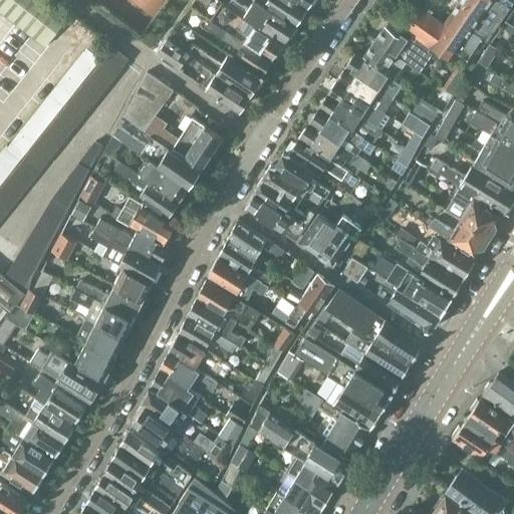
[(43,0),(0,0),(0,12),(21,29),(45,48),(67,18),(43,0)]
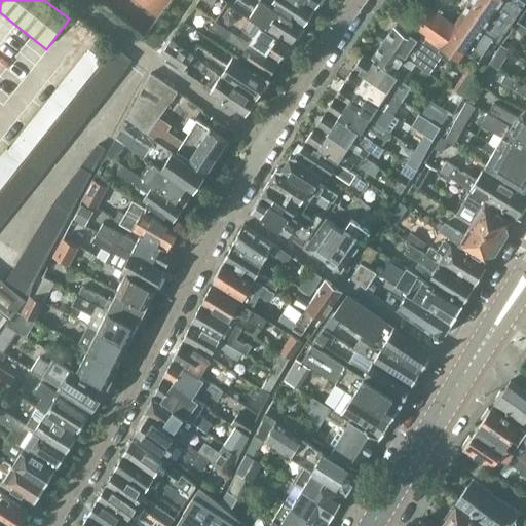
[(303,26),(271,5),(264,15),(241,0),(236,0),(233,5),(291,43),(303,26)]
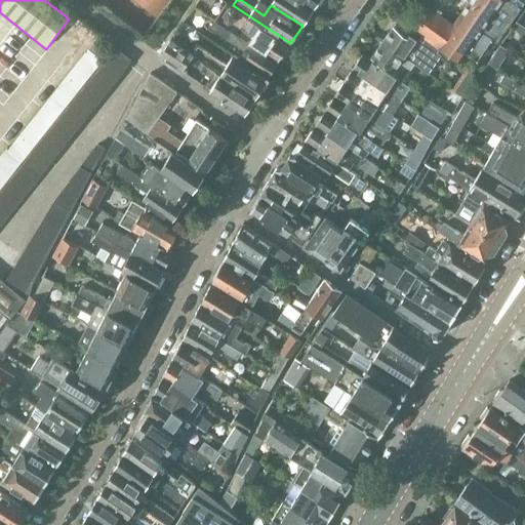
[(261,0),(271,5),(303,26),(314,9),(299,0),(261,0)]
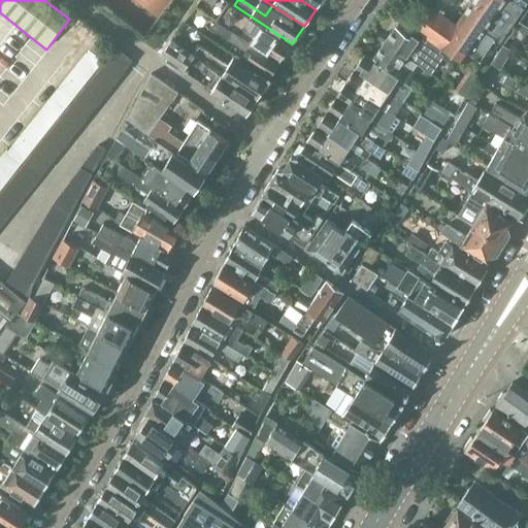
[(321,0),(301,0),(316,9),(321,0)]
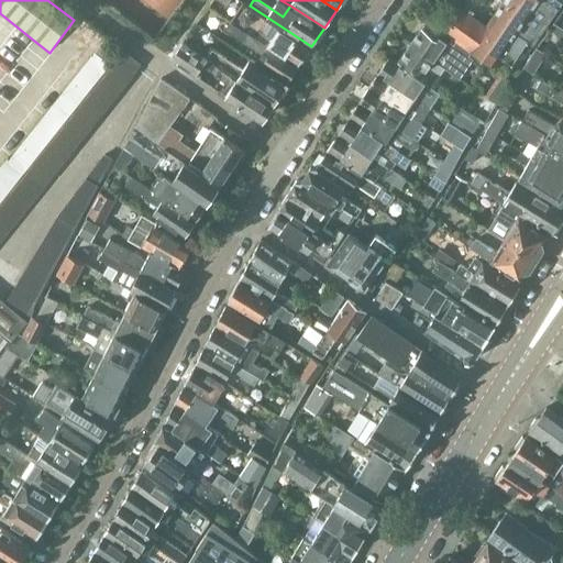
[(533,46),(560,8),(562,3),(562,0),(506,0),(487,29),(457,9),(442,31),(472,51),(494,67),(500,56),(511,65),(528,42),(533,46)]
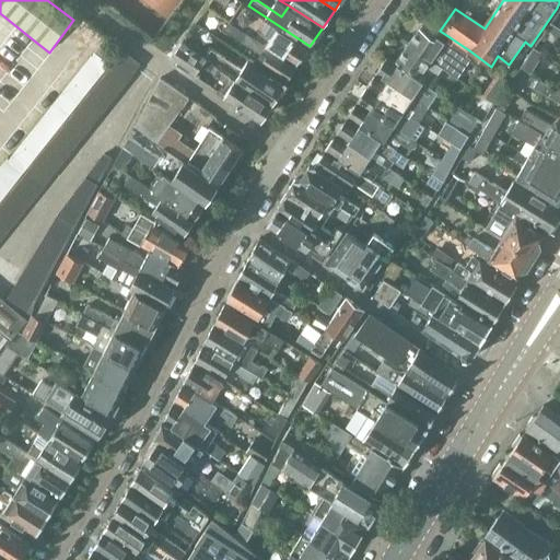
[(551,23),(548,28),(559,39),(559,27),(558,26),(551,23)]
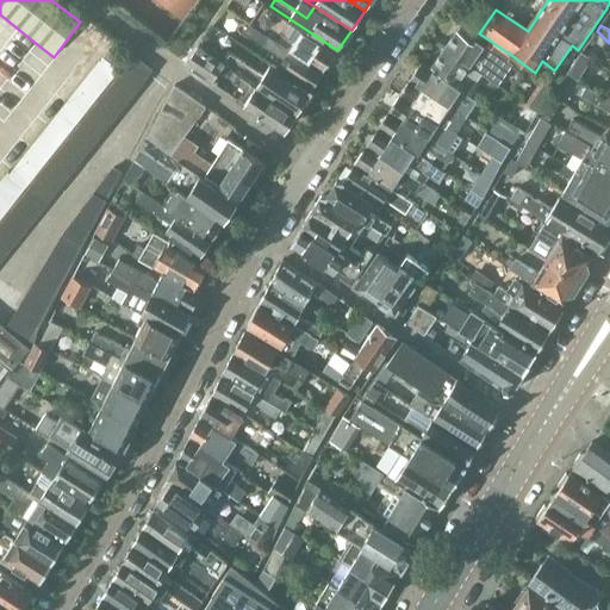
[(492,80),(505,61),(460,29),(446,48),(487,76),(492,80)]
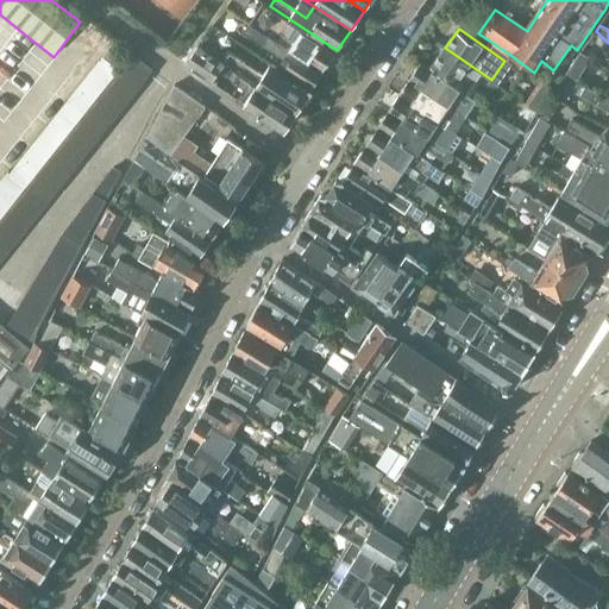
[(282,32),(276,41),(322,73),(336,54),(301,31),(295,41),(282,32)]
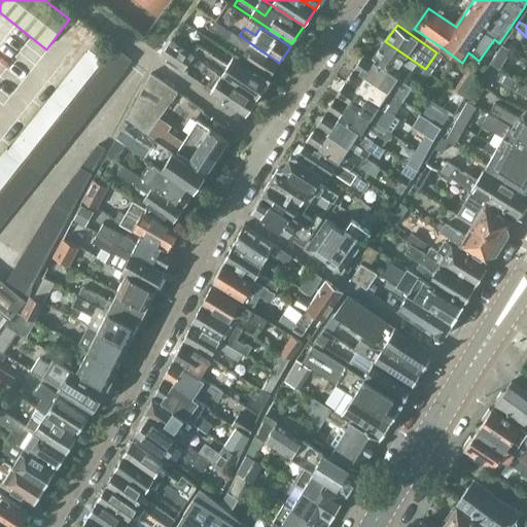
[(246,49),(240,59),(269,78),(279,63),(239,35),(235,42),(246,49)]
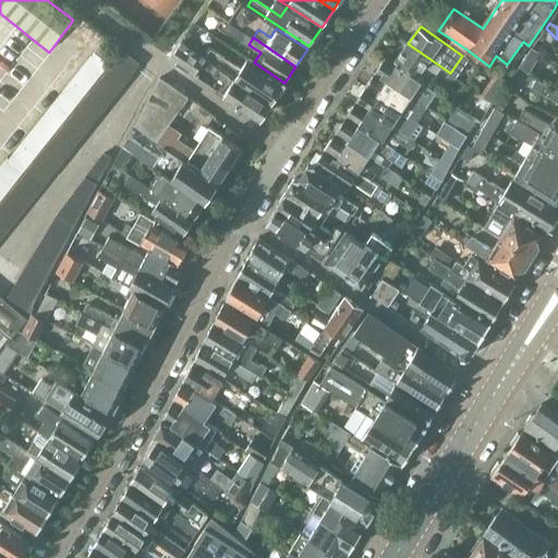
[(537,41),(532,48),(541,53),(546,47),(537,41)]
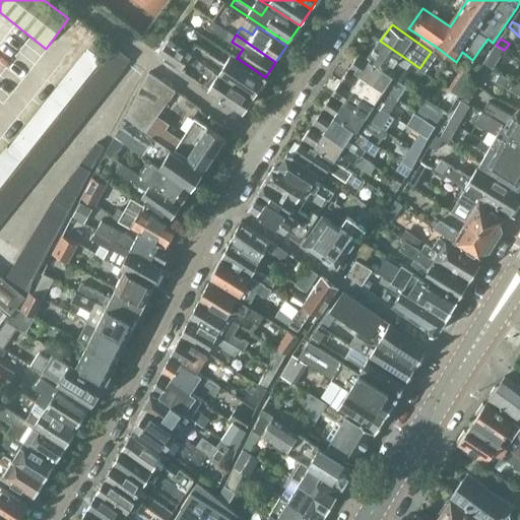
[(181,70),(192,54),(170,40),(159,56),(181,70)]
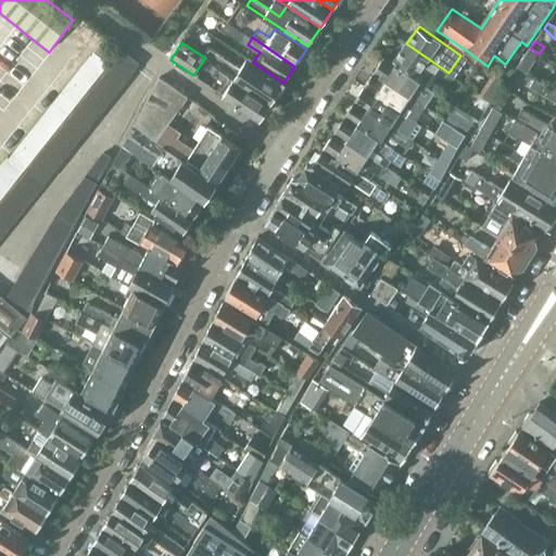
[(444,70),(406,43),(394,61),(428,85),(438,72),(441,74),(444,70)]
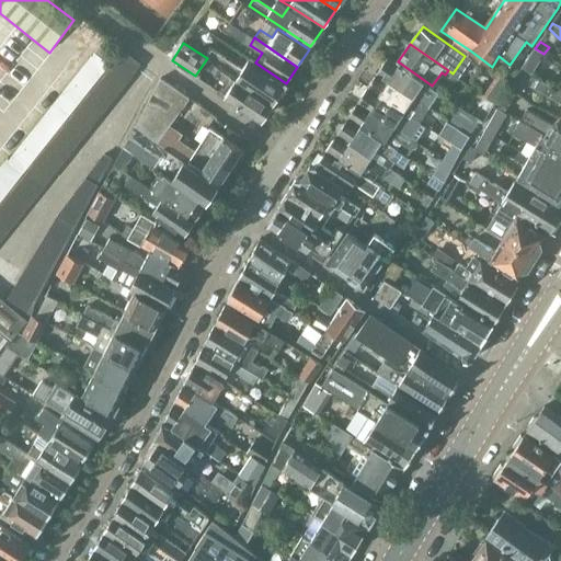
[(535,48),(523,67),(531,73),(544,54),(535,48)]
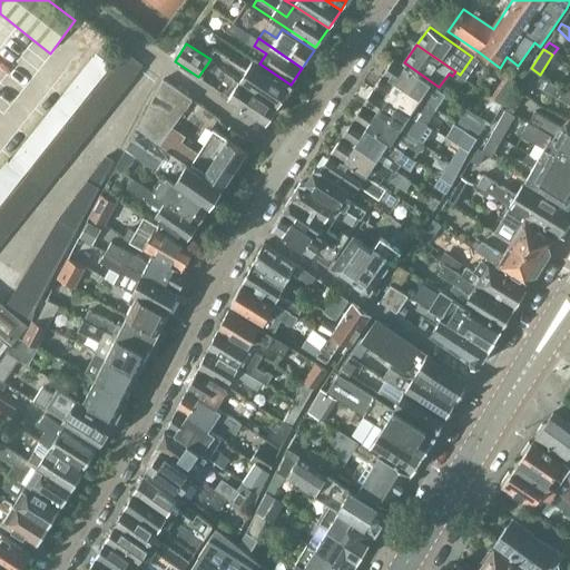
[(127,86),(144,65),(125,50),(112,66),(109,70),(127,86)]
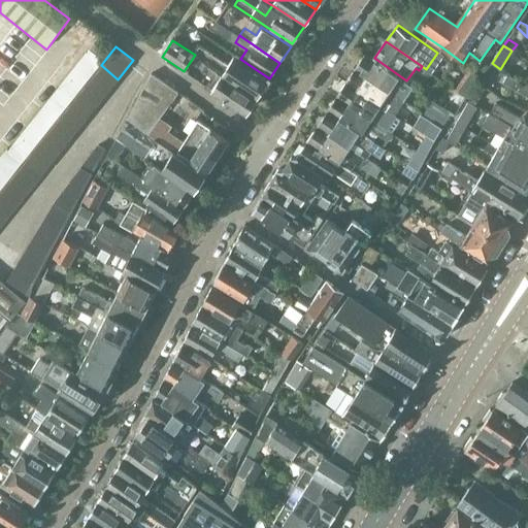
[(200,46),(195,55),(207,63),(258,97),(269,78),(240,59),(235,56),(229,65),(200,46)]
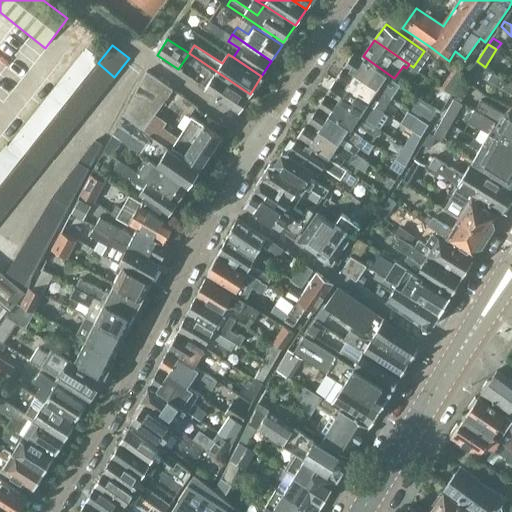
[(88,49),(9,147),(22,158),(25,154),(32,145),(39,136),(46,127),(54,118),(61,109),(68,100),(76,90),(83,81),(90,72),(98,63),(101,59),(88,49)]
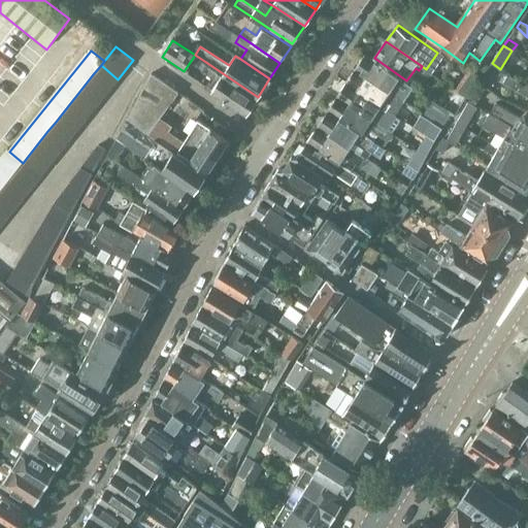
[(355,69),(390,92),(400,99),(404,92),(394,85),(399,77),(364,55),(355,69)]
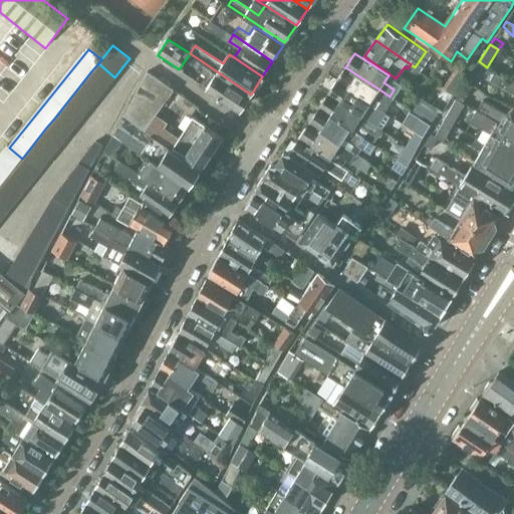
[(242,106),(242,107),(251,94),(202,61),(197,69),(212,79),(207,88),(237,108),(237,107),(242,106)]
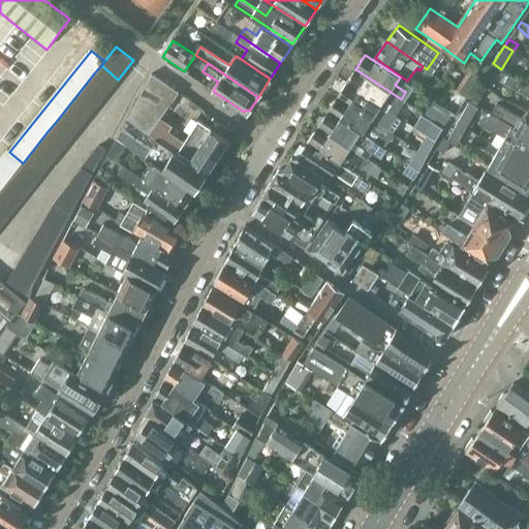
[(111,89),(118,80),(101,65),(93,74),(111,89)]
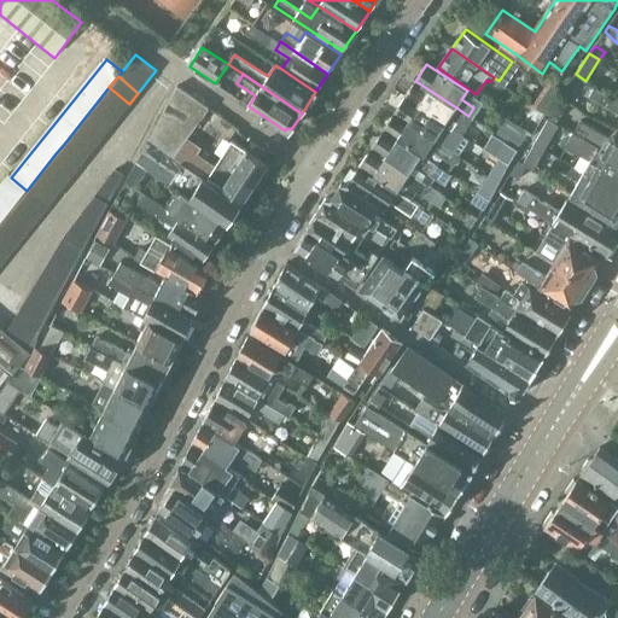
[(407,95),(406,97),(445,123),(452,115),(476,132),(481,124),(468,116),(456,108),(415,81),(412,87),(408,86),(404,92),(407,95)]
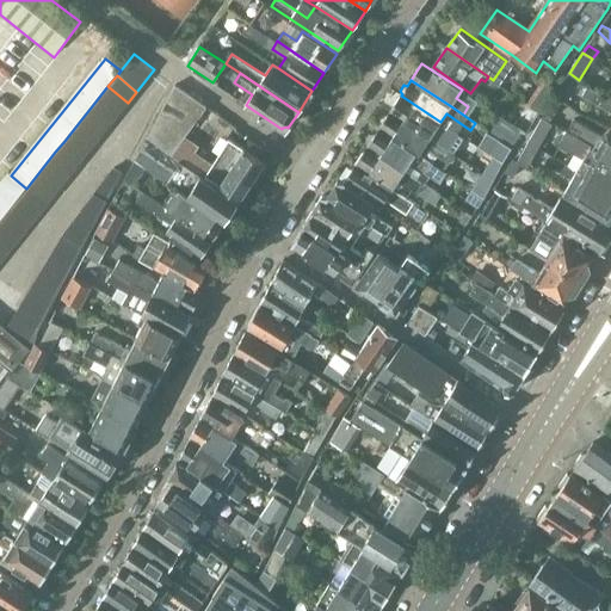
[(119,113),(128,103),(107,86),(99,97),(119,113)]
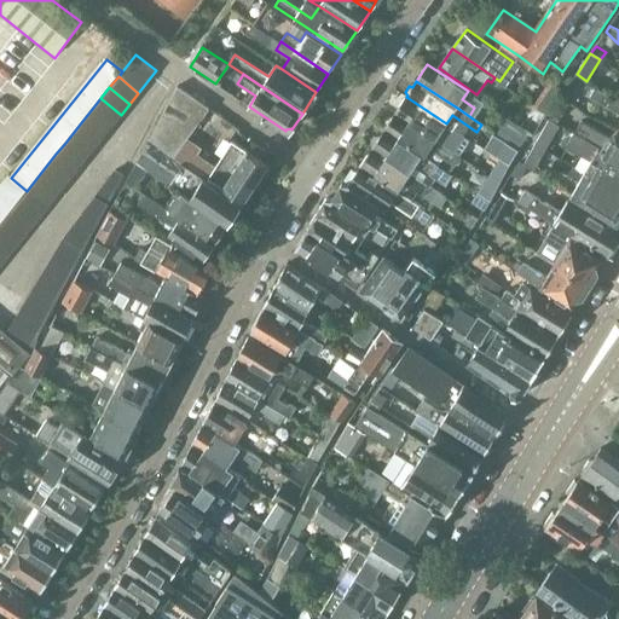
[(618,103),(611,99),(612,98),(595,88),(589,99),(618,115),(618,129),(618,131),(618,103)]
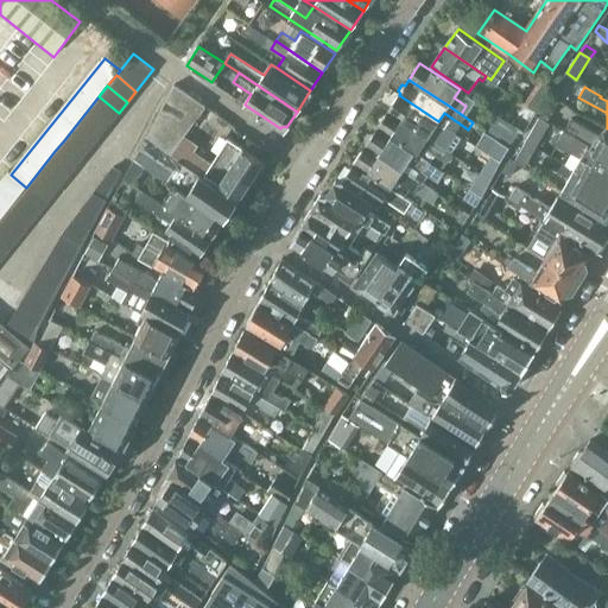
[(438,121),(399,95),(388,112),(451,153),(457,145),(434,130),(438,121)]
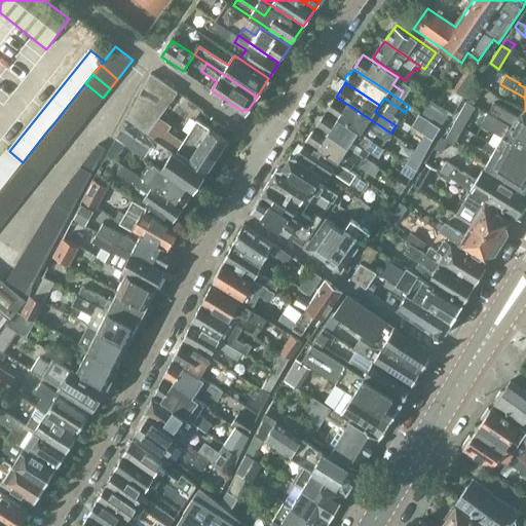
[(95,107),(103,98),(85,83),(78,92),(95,107)]
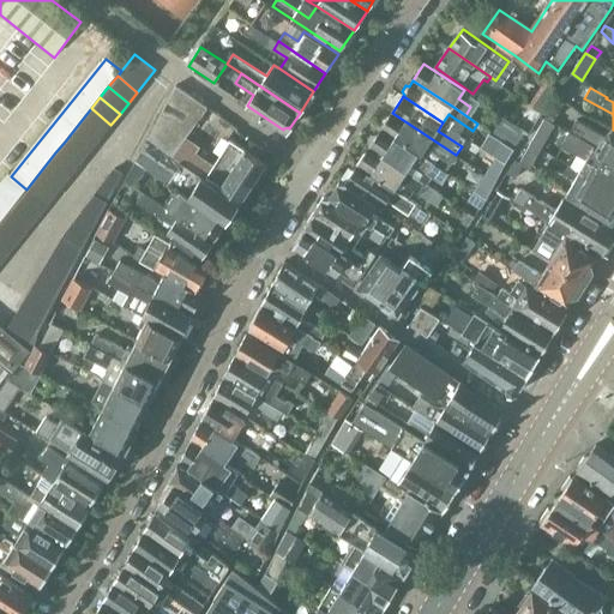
[(199,120),(169,101),(148,139),(184,166),(193,152),(181,144),(199,120)]
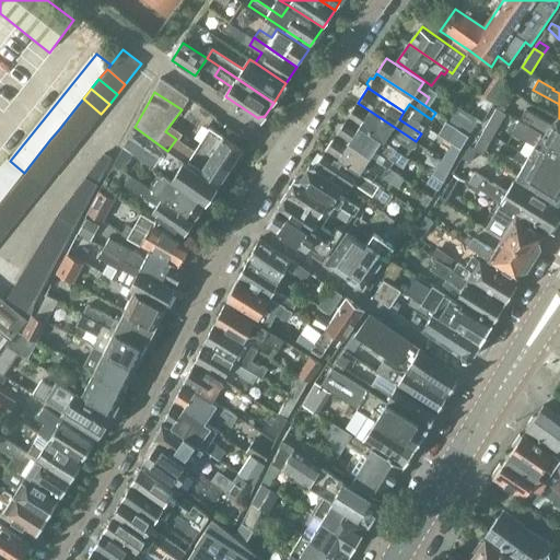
[(93,124),(101,114),(83,98),(74,109),(93,124)]
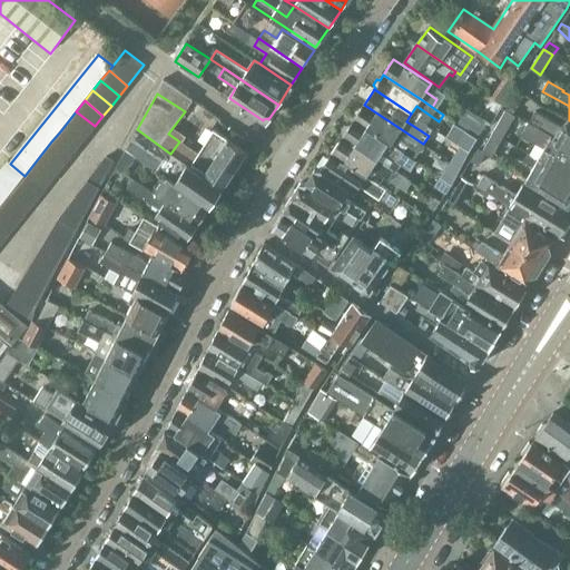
[(424,145),(423,144),(364,105),(354,120),(389,143),(391,144),(396,136),(420,151),(424,145)]
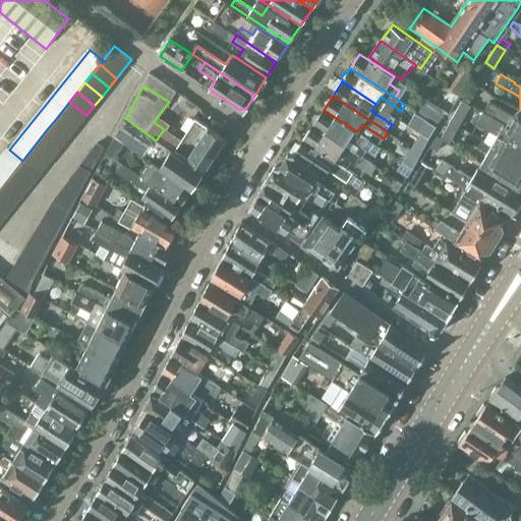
[(424,105),(418,114),(437,126),(445,112),(427,100),(424,105)]
